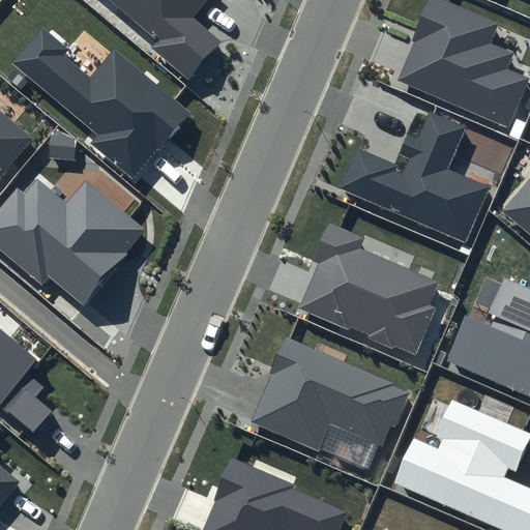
[(207,0),(108,0),(155,39),(150,46),(189,80),(221,41),(193,18),(207,0)]
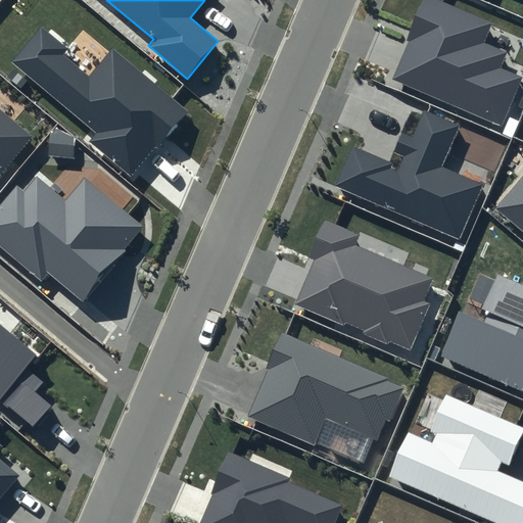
[(491,24),(434,0),(424,0),(391,79),(504,127),(522,80),(522,77),(500,67),(507,52),(483,43),(491,24)]
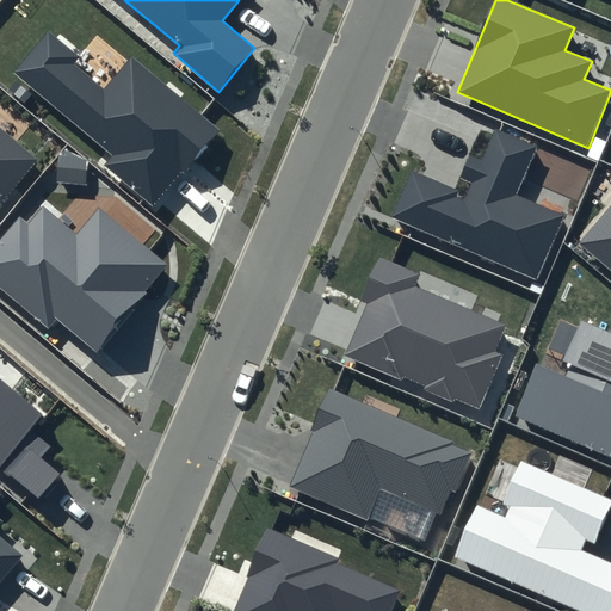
[(79,56),(49,31),(13,73),(111,156),(105,165),(153,207),(221,129),(133,54),(103,88),(73,63),(79,56)]
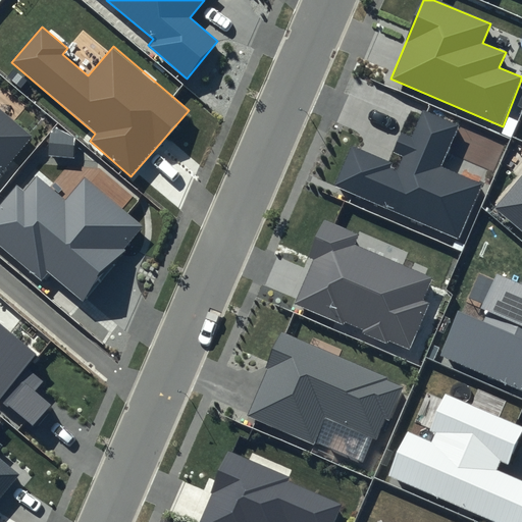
[(0,174),(34,135),(0,107),(0,174)]
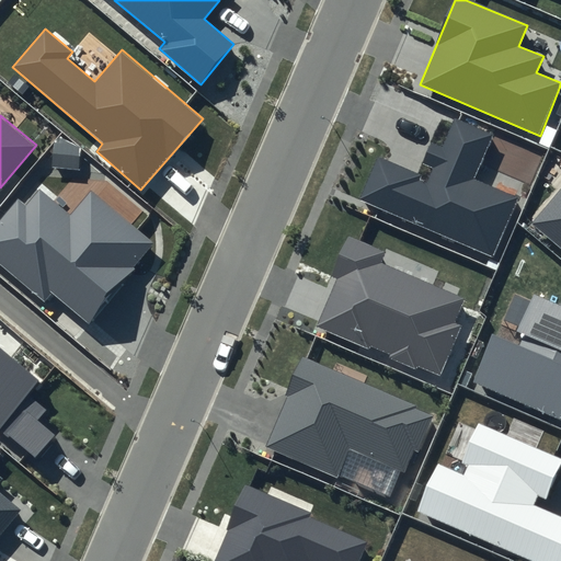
[(494,135),(454,118),(442,148),(431,144),(418,175),(377,158),(359,199),(492,258),(518,196),(476,178),(494,135)]
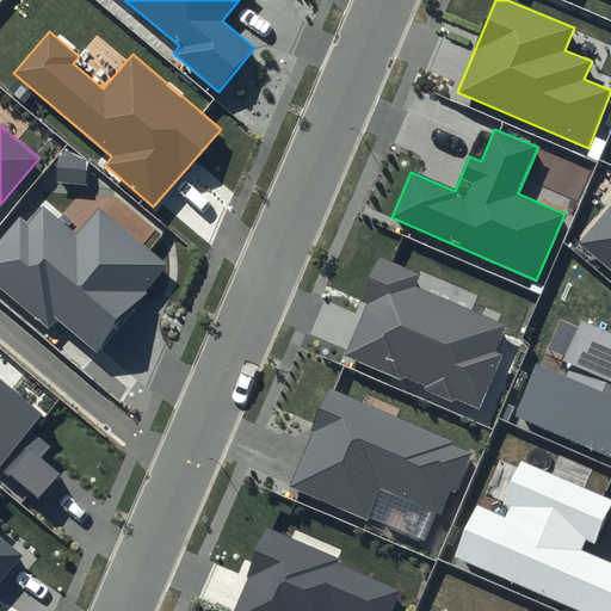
[(168,263),(98,207),(78,233),(42,204),(28,221),(19,214),(0,238),(0,284),(45,322),(53,313),(98,350),(168,263)]
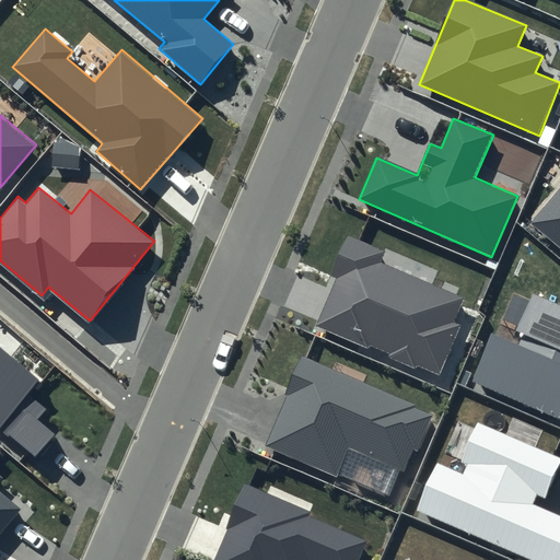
[(559,187),(531,223),(559,247),(559,187)]
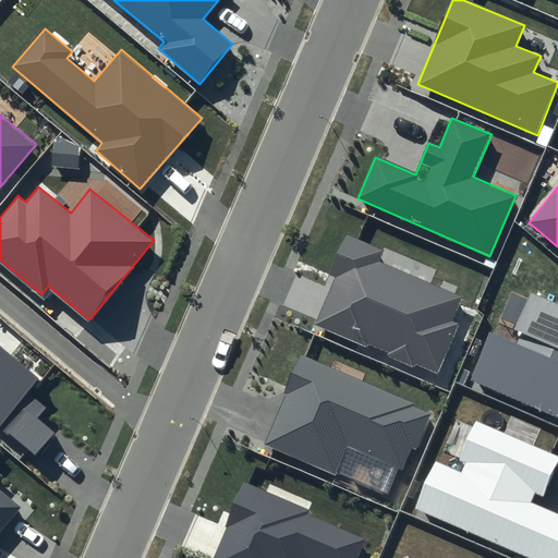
[(381,251),(346,234),(327,275),(336,278),(315,324),(437,378),(461,324),(451,319),(461,298),(377,261),(381,251)]
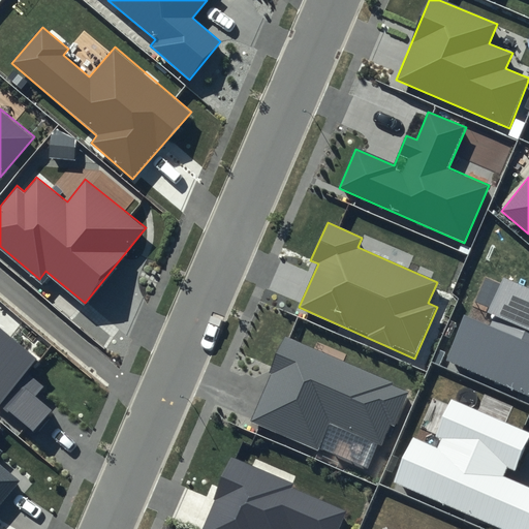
[(528,288),(503,278),(488,314),(494,317),(490,327),(463,314),(442,361),(528,398),(528,288)]
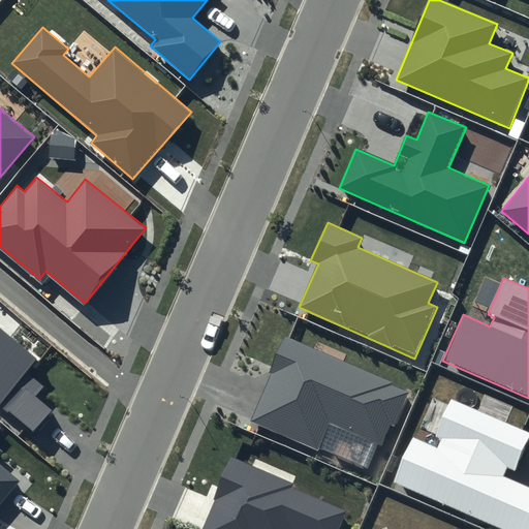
[(36,359),(0,328),(0,404),(33,432),(52,410),(36,397),(44,386),(26,371),(36,359)]
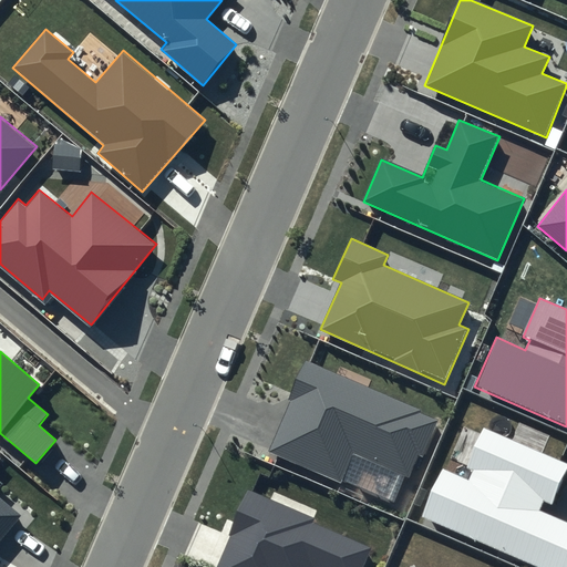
[(437,418),(308,362),(269,452),(342,483),(354,455),(411,480),(437,418)]
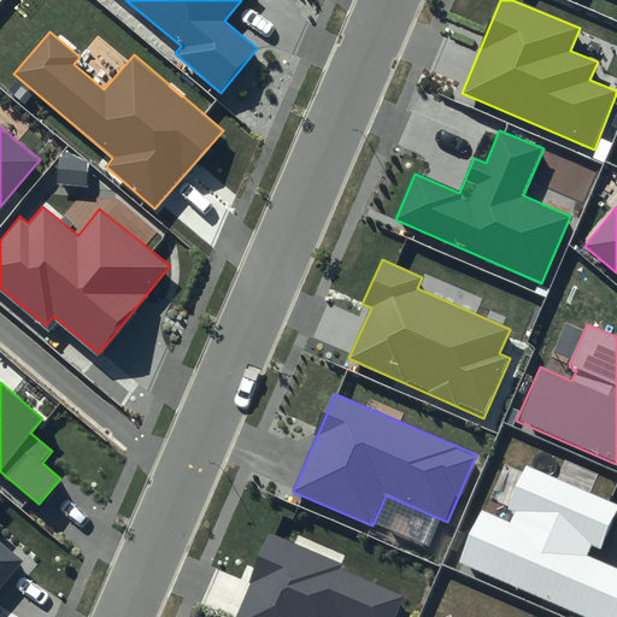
[(616,510),(616,504),(526,466),(507,509),(516,512),(511,523),(479,509),(454,565),(579,616),(616,616),(616,566),(588,554),(592,547),(600,551),(616,510)]
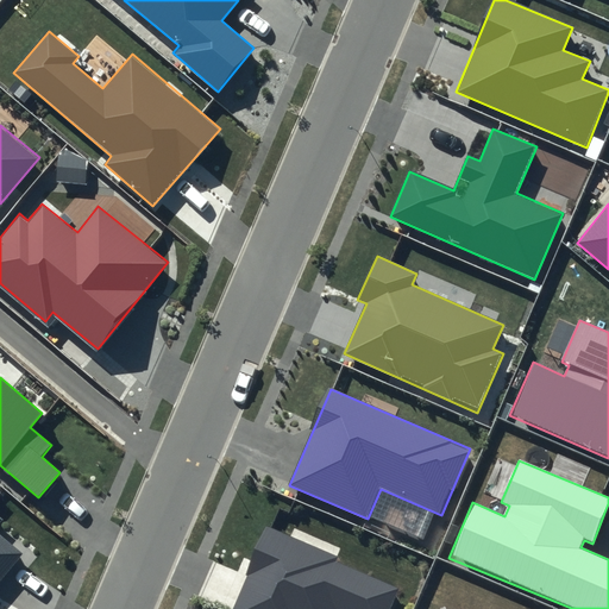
[(0,581),(24,554),(0,534),(0,522),(2,520),(0,518),(0,493),(0,491),(0,581)]
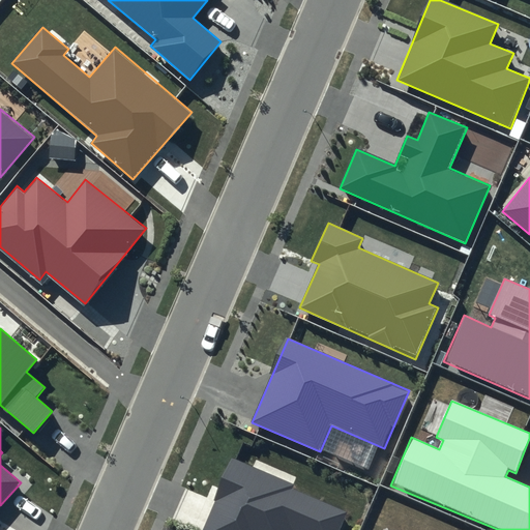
[(294,484),(233,459),(202,529),(339,529),(347,512),(292,489),(294,484)]
